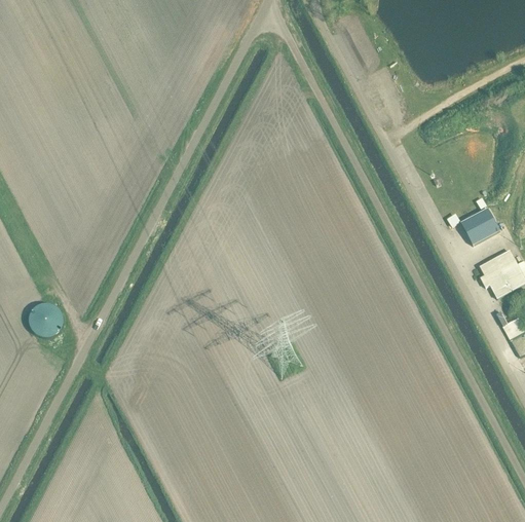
[(484,197),(479,199),(482,207),(487,204),(484,197)]
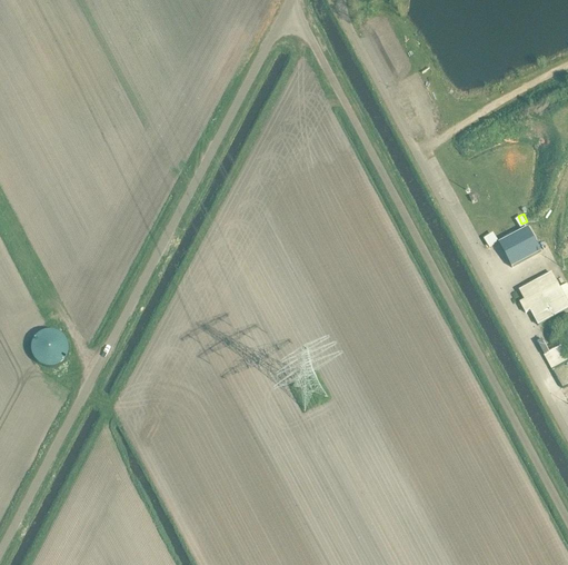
[(510,265),(540,249),(527,226),(498,241),(510,265)]
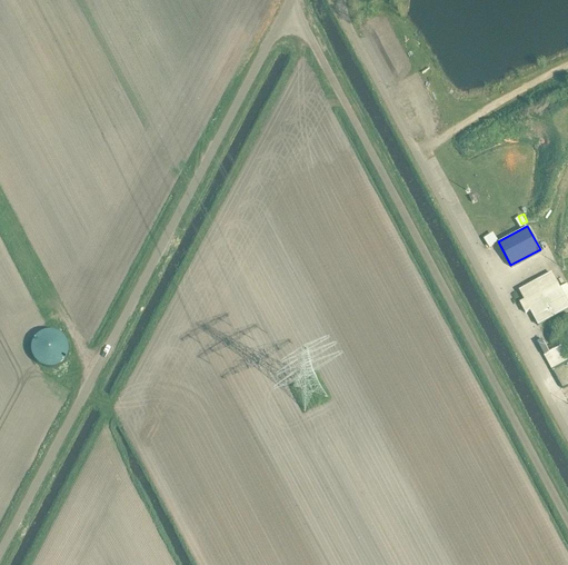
[(484,237),(488,245),(496,239),(491,233),(484,237)]
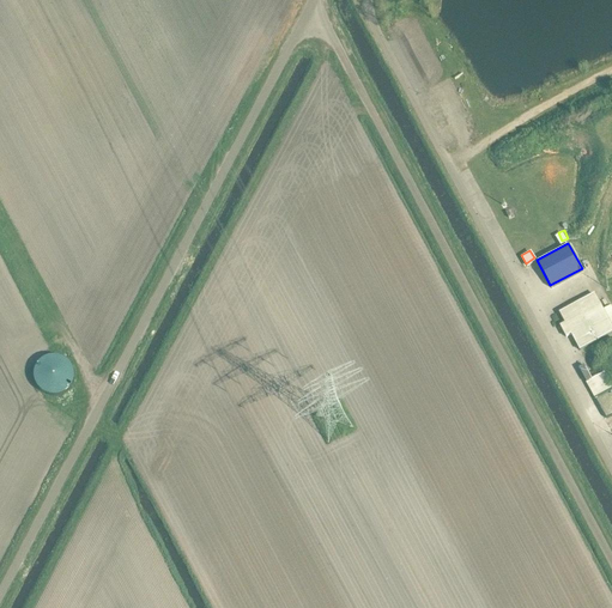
[(571,332),(580,347),(611,329),(611,326),(593,292),(559,310),(565,321),(559,323),(565,335),(571,332)]
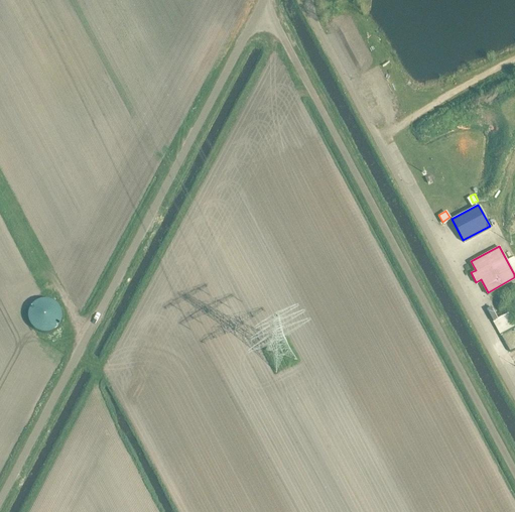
[(45,331),(50,330),(54,328),(58,325),(60,321),(61,315),(61,310),(59,306),(56,302),(53,300),(48,298),(44,297),(39,298),(35,300),(32,303),(30,306),(28,310),(28,315),(29,321),(32,326),(36,329),(40,331),(45,331)]
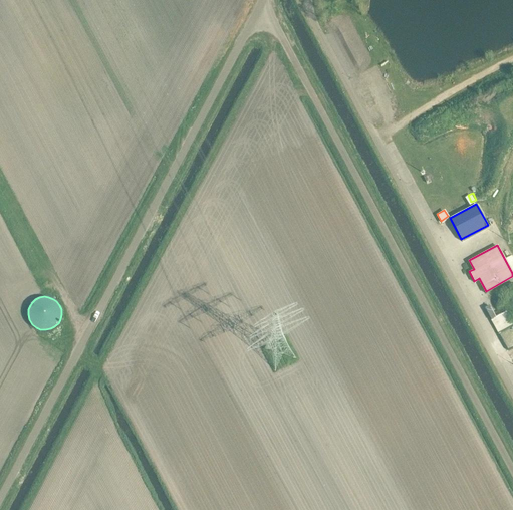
[(489,304),(484,306),(497,330),(512,322),(505,310),(495,315),(489,304)]
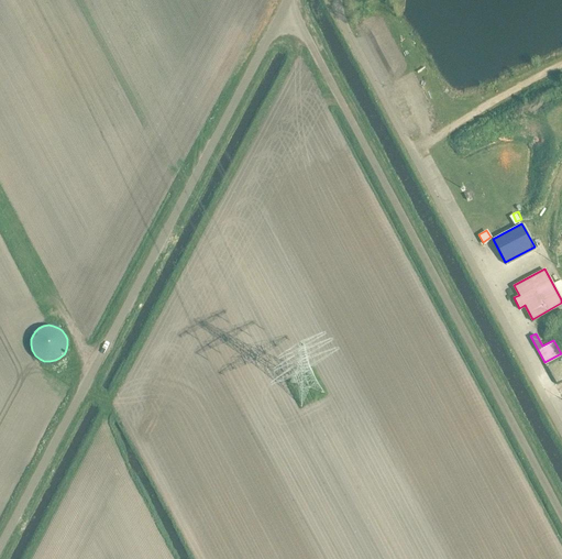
[(554,373),(561,369),(561,355),(549,362),(554,373)]
